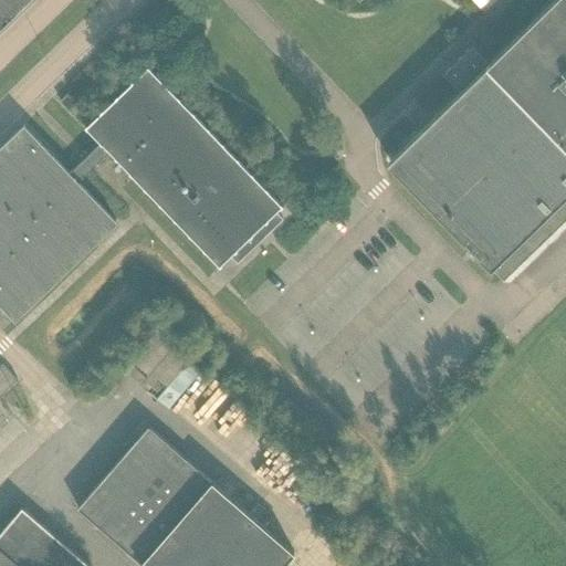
[(0,0),(0,28),(28,0),(0,0)]
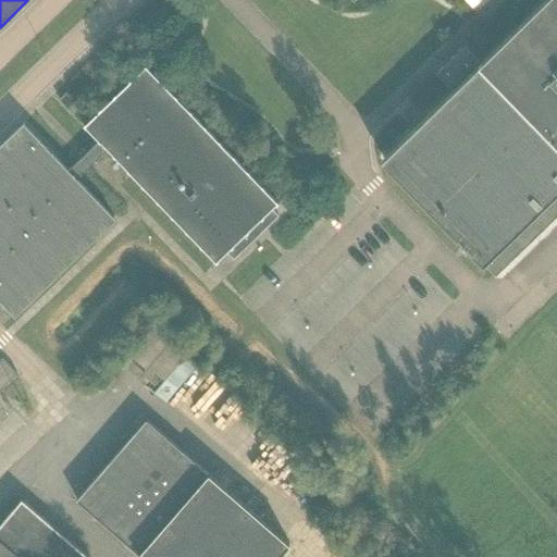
[(556,0),(546,0),(482,62),(465,45),(436,72),(454,89),(383,160),(498,274),(556,215),(556,0)]
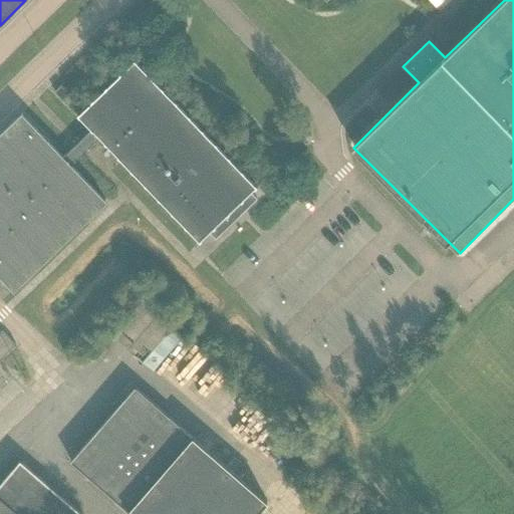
[(429,0),(440,11),(450,0),(429,0)]
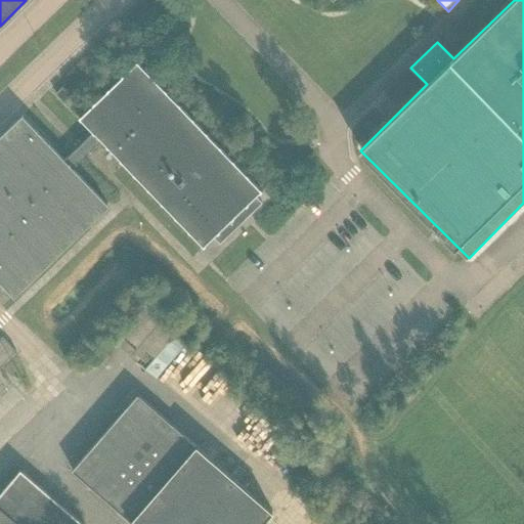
[(107,206),(72,168),(88,153),(100,140),(203,248),(214,237),(219,243),(262,202),(256,197),(262,190),(137,61),(79,118),(92,132),(80,144),(63,160),(23,117),(0,137),(0,280),(13,296),(107,206)]
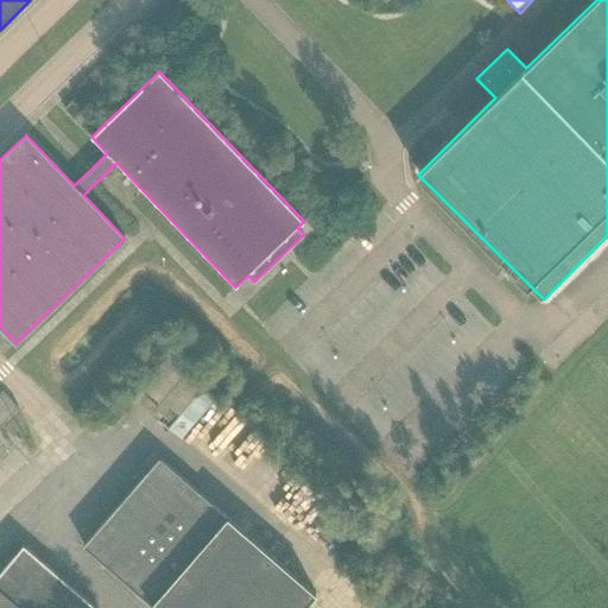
[(80,121),(86,115),(81,111),(82,109),(74,101),(65,109),(80,121)]
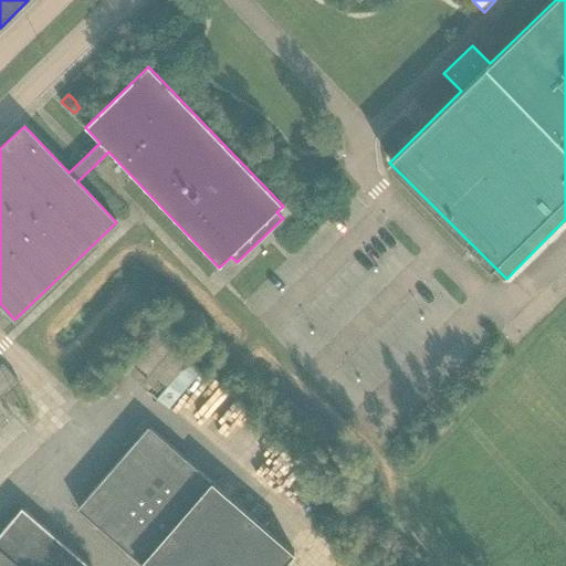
[(157,398),(192,356),(158,327),(123,368),(157,398)]
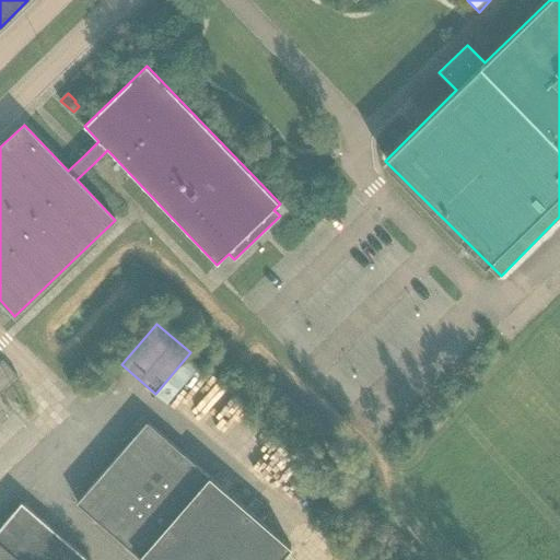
[(0,368),(0,391),(4,396),(21,381),(6,363),(0,368)]
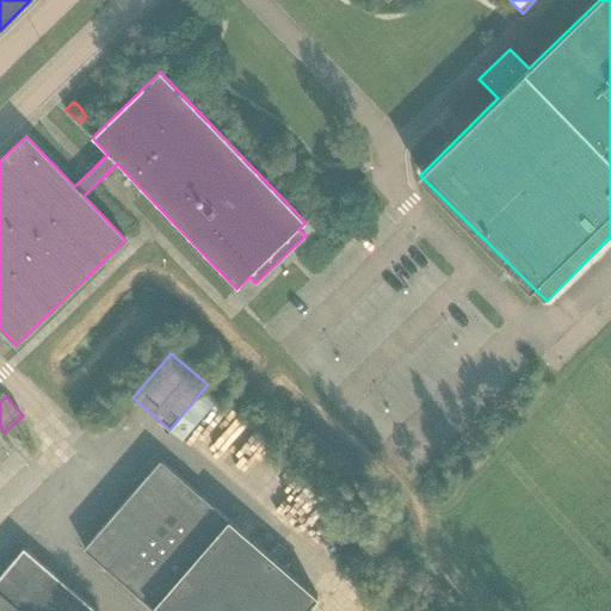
[(159,610),(304,610),(319,596),(161,460),(85,547),(159,610)]
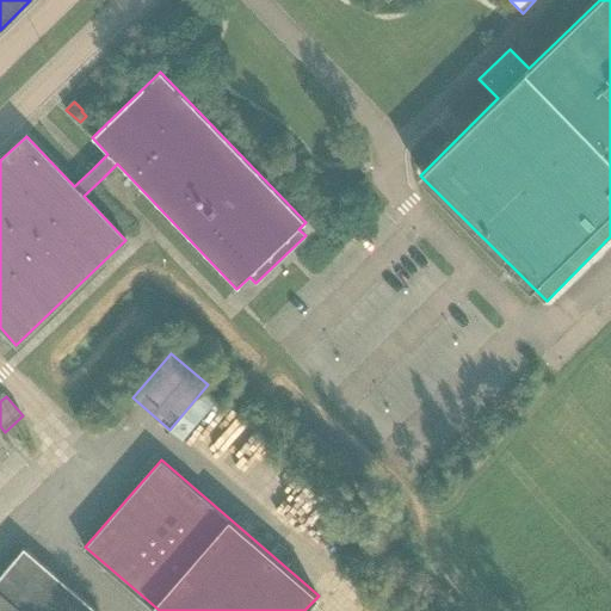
[(0,610),(98,610),(99,610),(25,547),(0,575),(0,610)]
